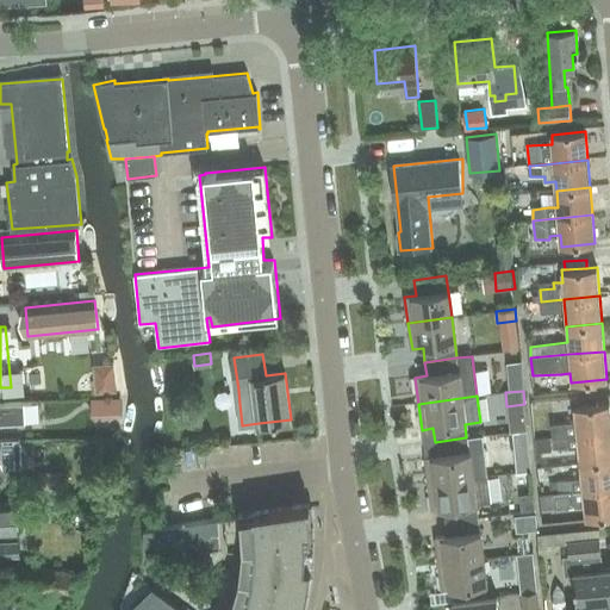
[(123,398),(107,399),(109,415),(124,414),(123,398)]
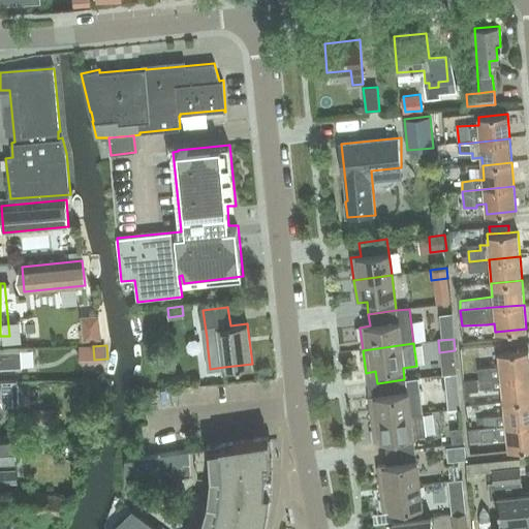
[(500,377),(528,374),(528,356),(528,349),(498,352),(499,367),(478,369),(479,380),(493,379),(500,378),(500,377)]
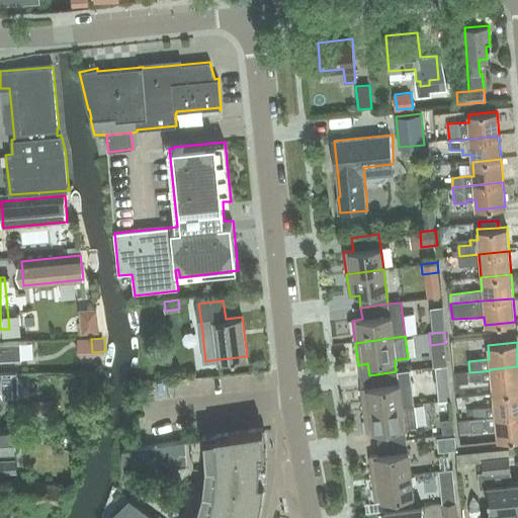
[(8,344),(8,343),(0,343),(0,361),(6,361),(20,360),(21,344),(8,344)]
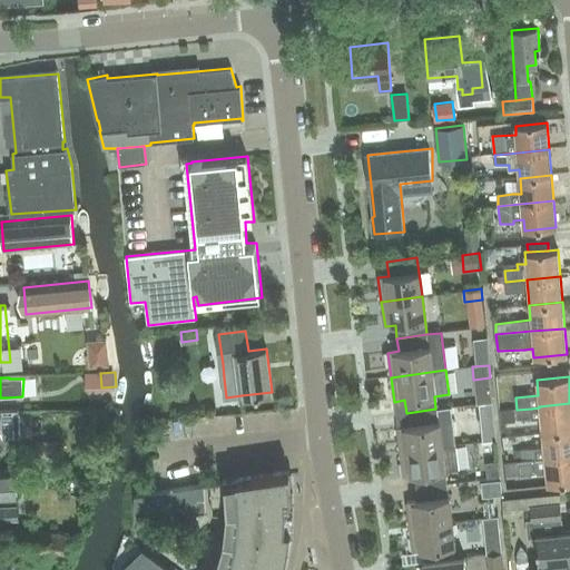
[(493,402),(477,404),(481,441),(497,440),(493,402)]
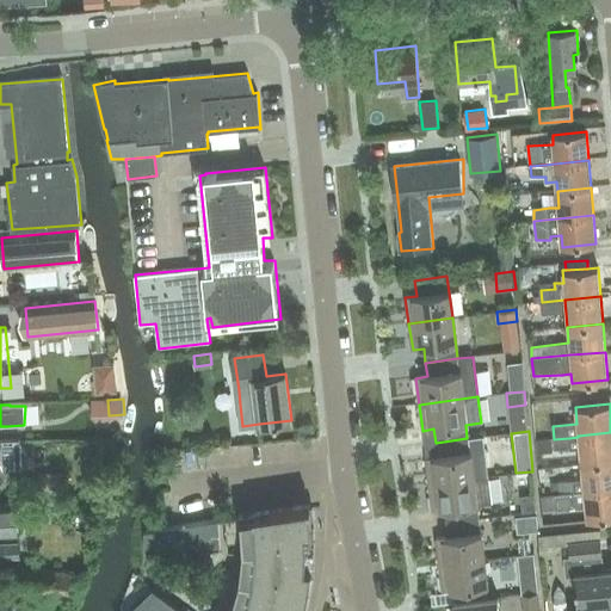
[(580,464),(610,460),(610,432),(578,436),(578,437),(580,464)]
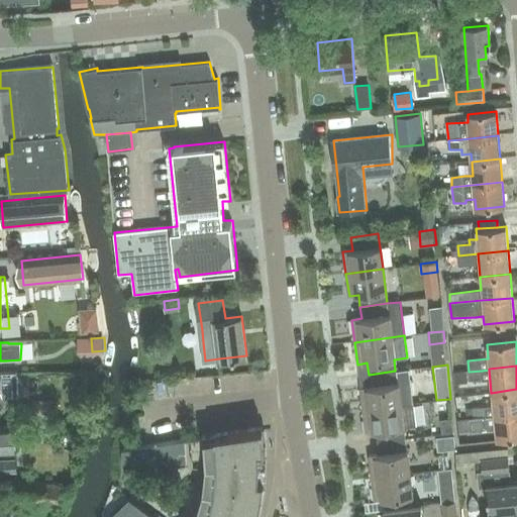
[(363,410),(400,405),(395,371),(369,375),(370,386),(360,388),(363,410)]
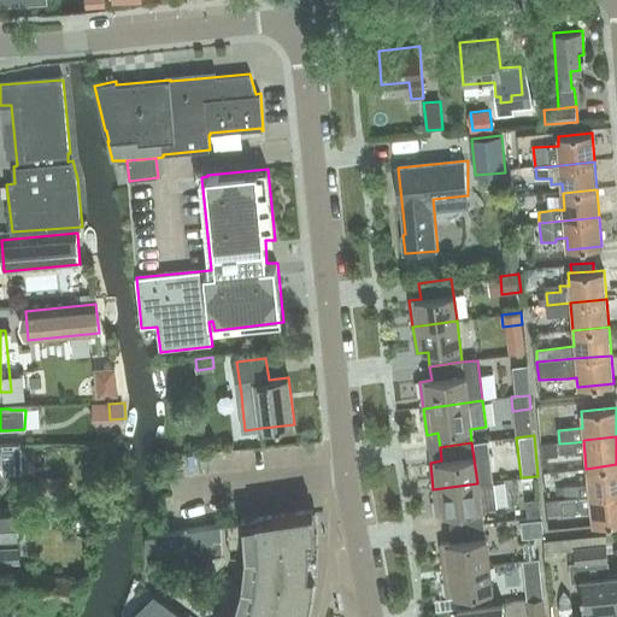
[(575,442),(559,444),(559,456),(576,453),(575,442)]
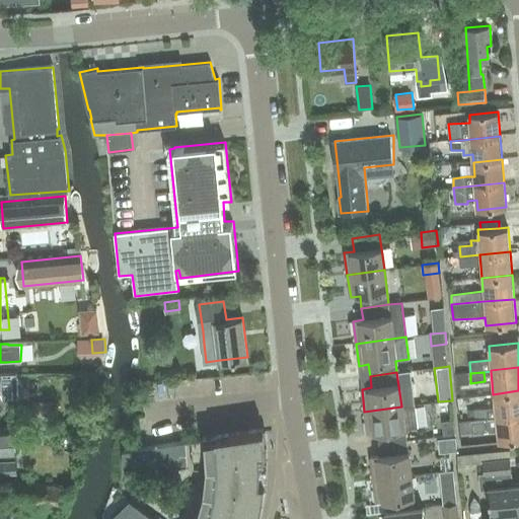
[(468,373),(455,374),(456,384),(469,383),(468,373)]
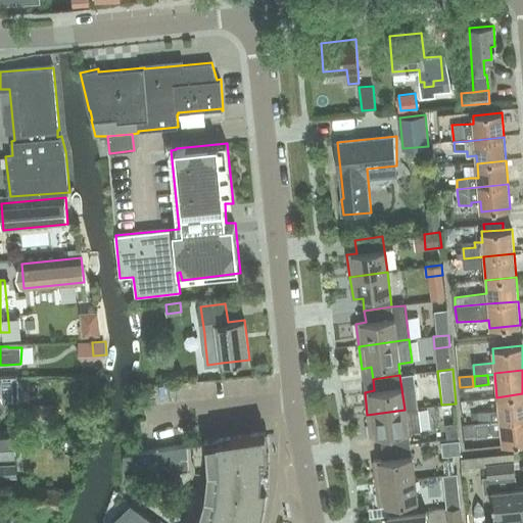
[(0,400),(18,400),(16,377),(0,377),(0,400)]
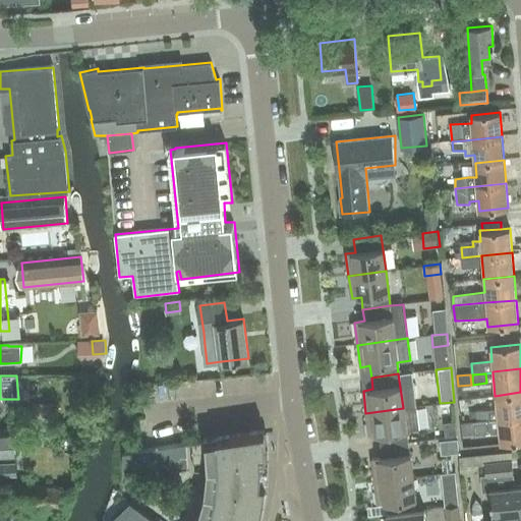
[(498,419),(520,416),(520,392),(495,396),(497,409),(489,410),(475,411),(476,420),(476,421),(498,419)]
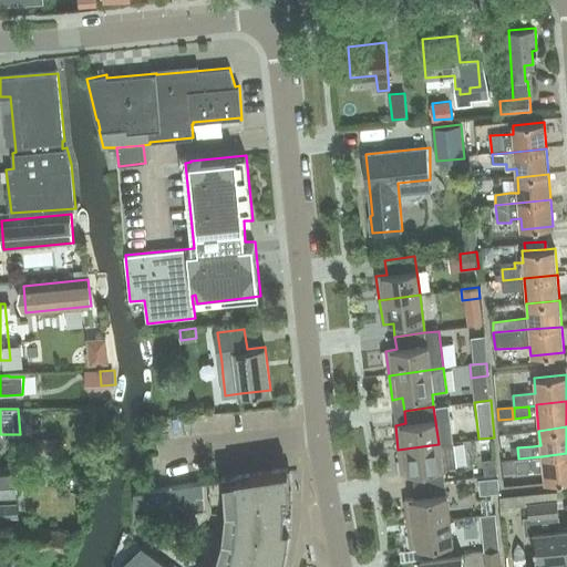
[(61,439),(33,440),(34,457),(62,456),(61,439)]
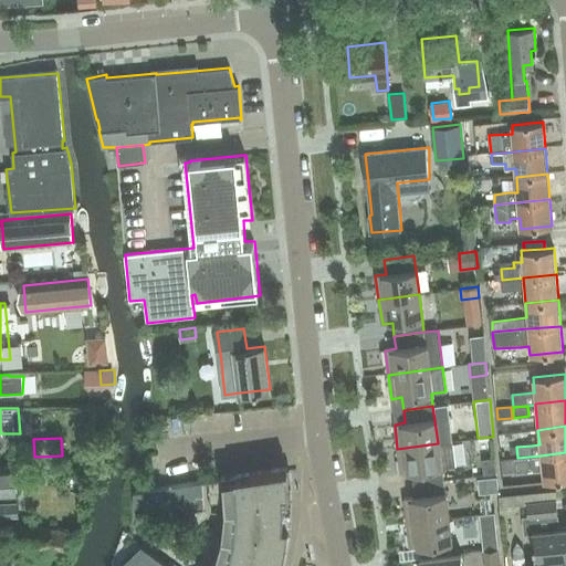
[(451,441),(438,443),(397,449),(400,473),(411,472),(413,484),(442,481),(440,468),(454,465),(451,441)]
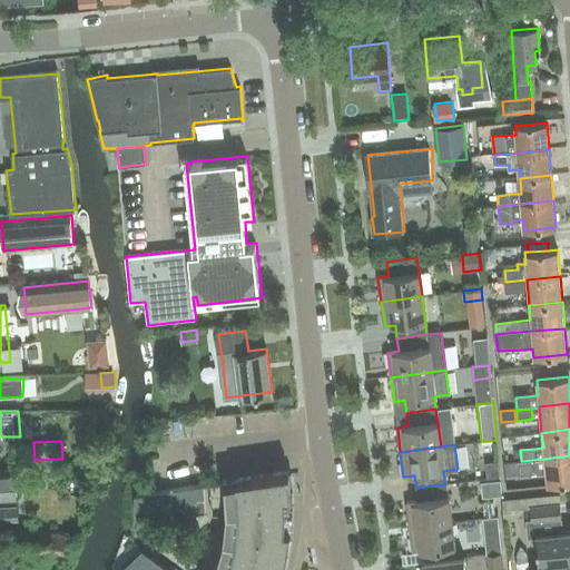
[(569,455),(544,459),(521,461),(514,462),(508,463),(510,477),(546,472),(547,485),(569,482),(569,455)]
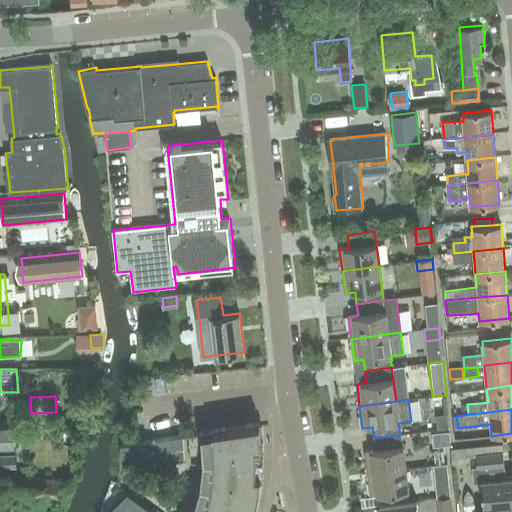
[(447,415),(436,416),(437,429),(448,427),(447,415)]
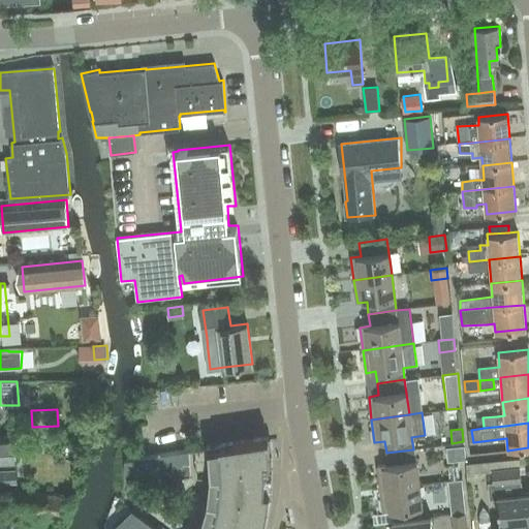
[(0,464),(18,464),(16,435),(0,435),(0,464)]
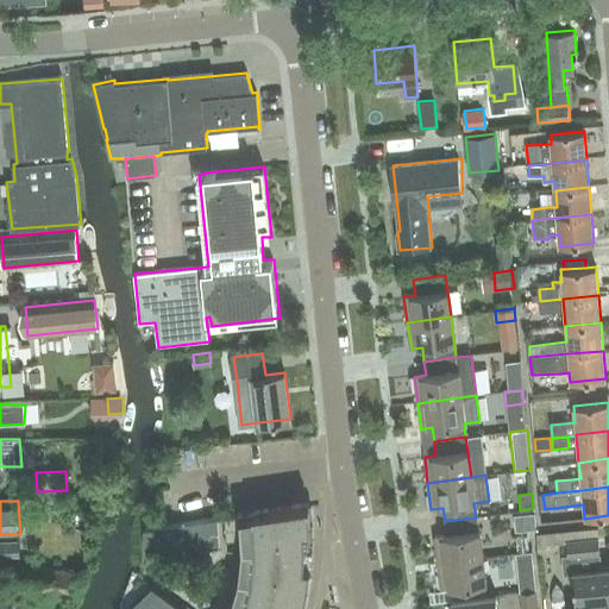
[(301,608),(303,604),(306,597),(307,589),(308,581),(309,573),(311,565),(312,557),(312,548),(312,540),(312,532),(311,525),(311,518),(309,512),(308,504),(225,518),(227,548),(242,551),(242,557),(240,563),(240,569),(239,575),(238,579),(236,585),(234,591),(232,597),(231,603),(228,608),(227,608),(180,608),(163,596),(149,608),(301,608)]
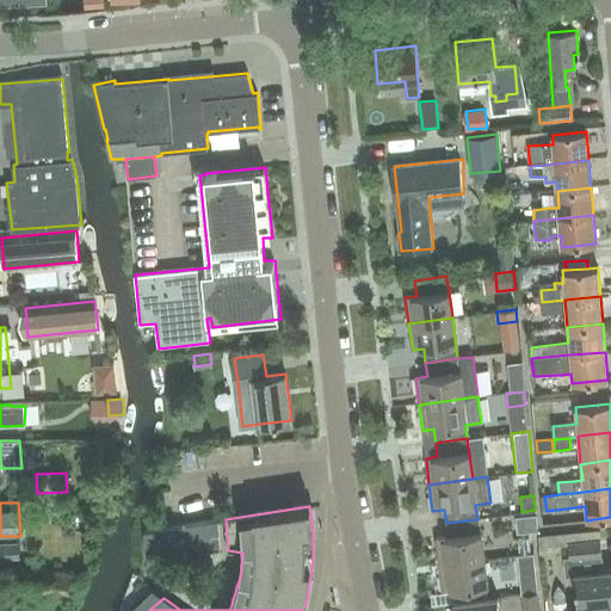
[(536,513),(517,516),(519,532),(531,531),(537,530),(536,513)]
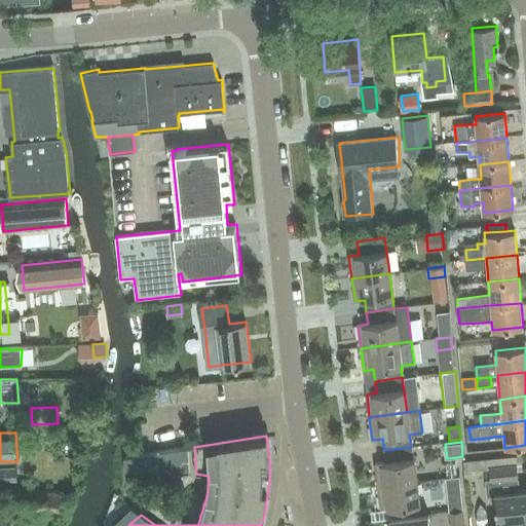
[(378,486),(415,481),(411,447),(384,450),(385,462),(375,463),(378,486)]
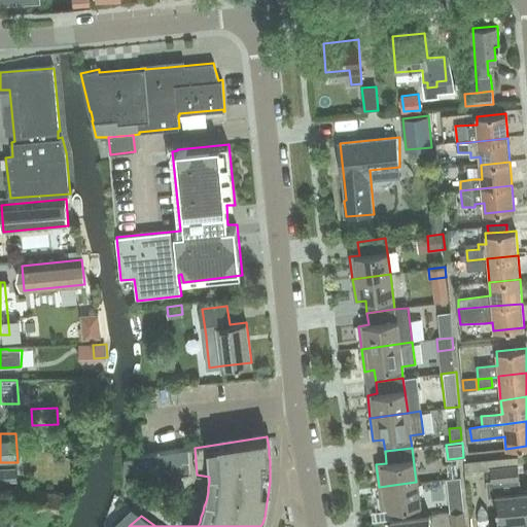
[(188,449),(130,457),(125,458),(126,476),(189,473),(188,449)]
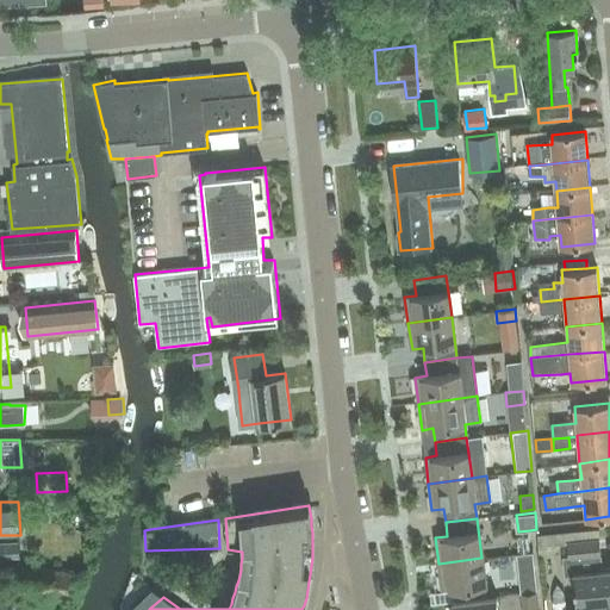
[(562,535),(539,537),(541,559),(548,558),(547,545),(564,542),(562,535)]
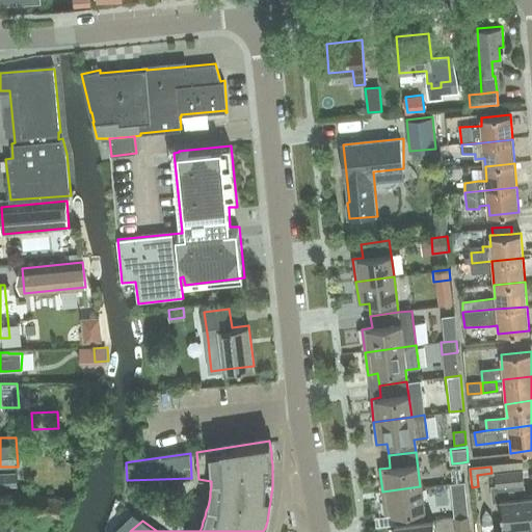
[(525,484),(524,470),(495,473),(497,487),(490,488),(491,500),(501,499),(504,526),(531,523),(531,496),(524,497),(522,485),(525,484)]
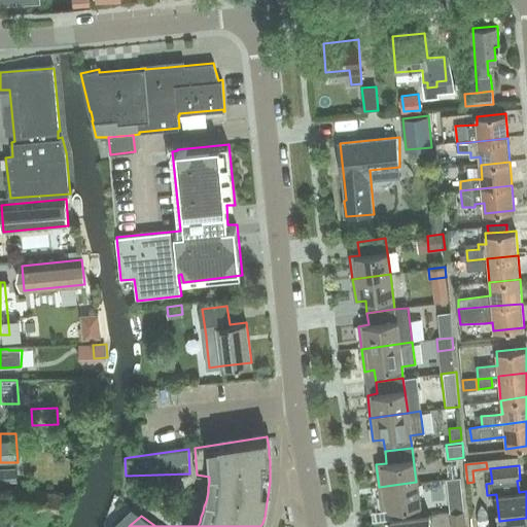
[(18,468),(0,468),(0,481),(19,481),(18,468)]
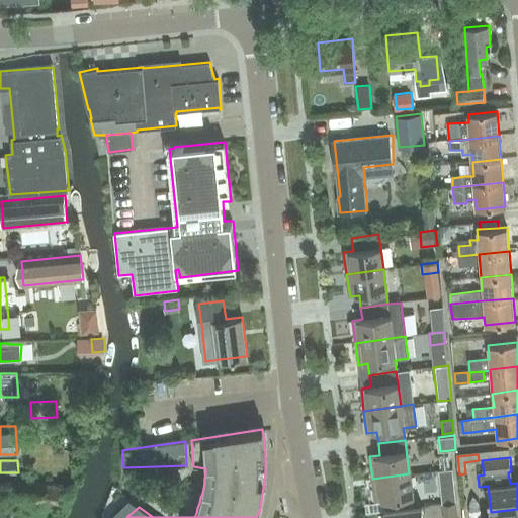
[(386,511),(413,507),(409,473),(372,479),(375,501),(385,500),(386,511)]
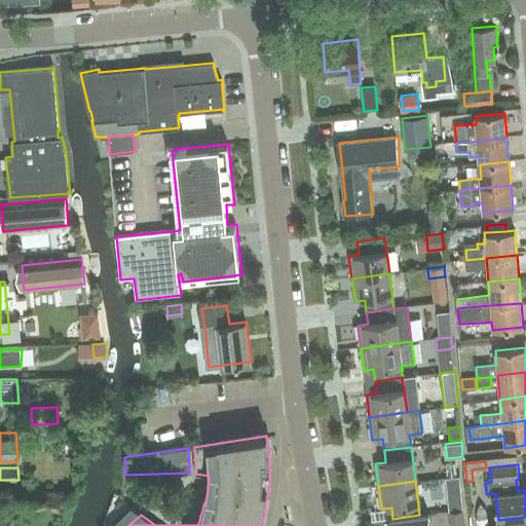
[(461,496),(447,497),(448,512),(463,510),(461,496)]
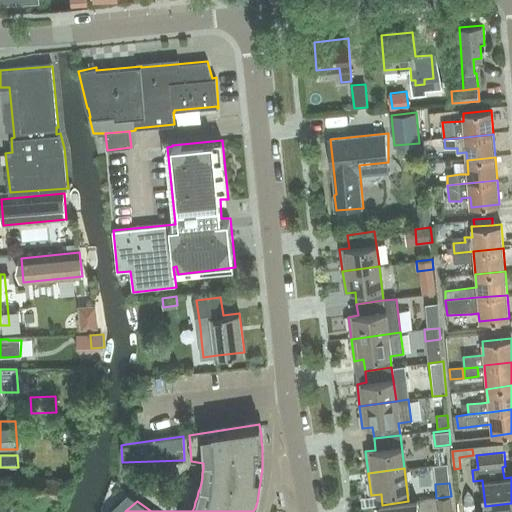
[(451,511),(451,496),(436,498),(437,511),(451,511)]
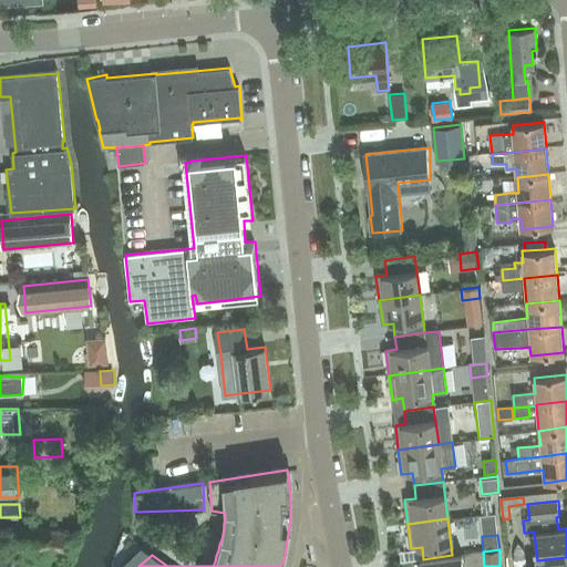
[(452,555),(423,559),(421,559),(421,566),(462,566),(461,554),(452,555)]
